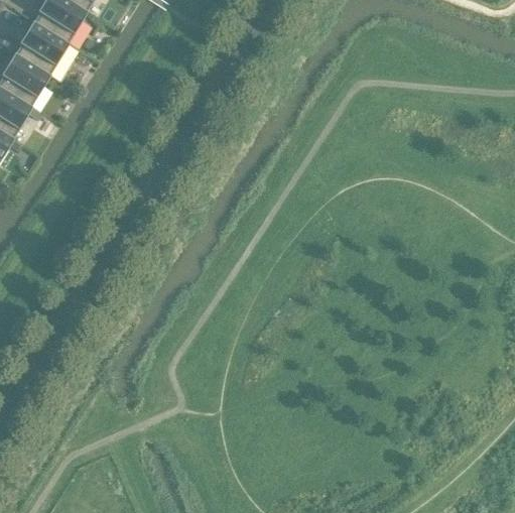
[(88,12),(69,0),(43,0),(37,11),(40,12),(35,21),(33,20),(33,21),(70,43),(70,42),(69,42),(88,12)]
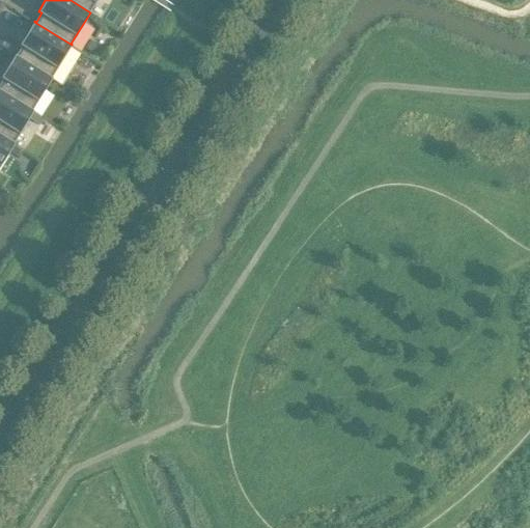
[(71,0),(90,12),(90,11),(89,10),(95,0),(71,0)]
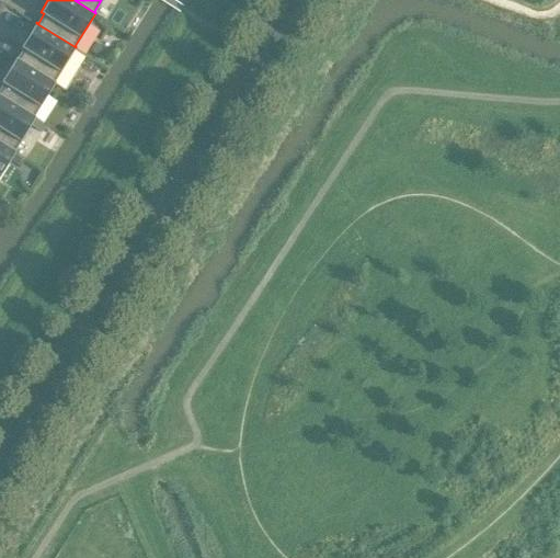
[(76,47),(36,23),(21,46),(24,48),(19,57),(16,57),(55,82),(56,81),(55,80),(76,47)]
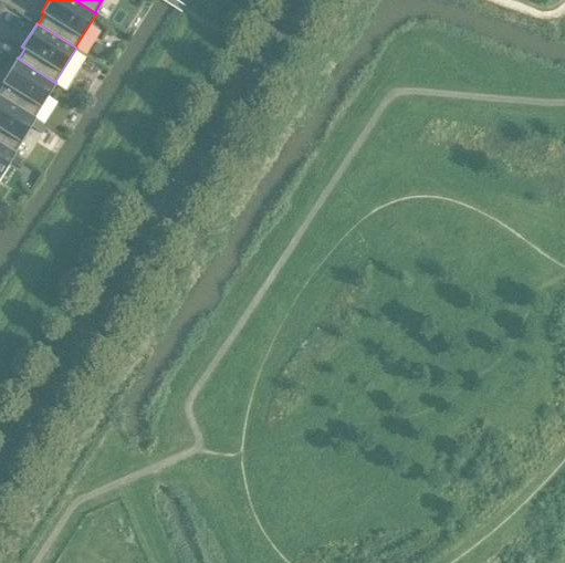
[(55,83),(17,58),(1,82),(4,83),(0,90),(0,95),(35,117),(37,117),(35,116),(55,83)]
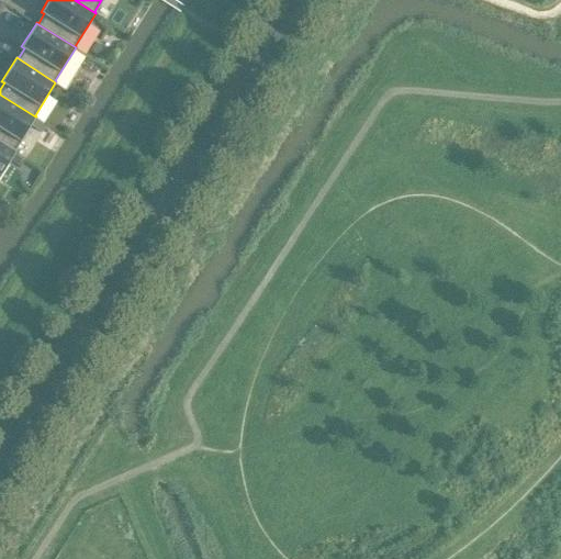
[(0,142),(15,152),(15,151),(14,149),(35,116),(0,94),(0,142)]
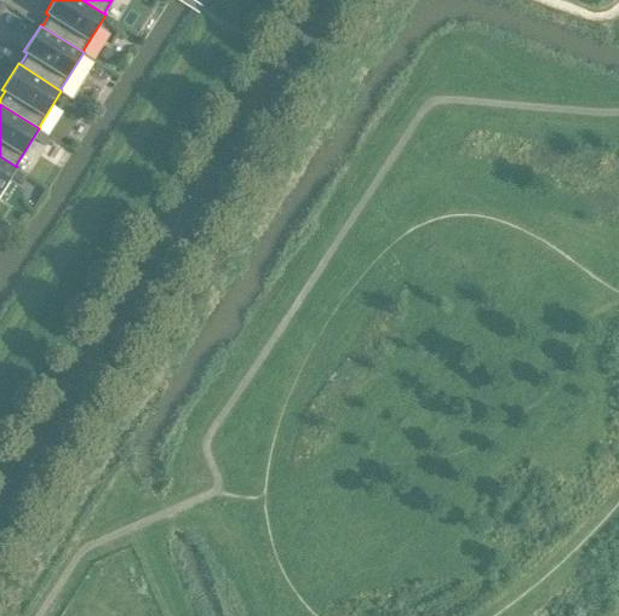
[(0,194),(17,167),(0,156),(0,194)]
